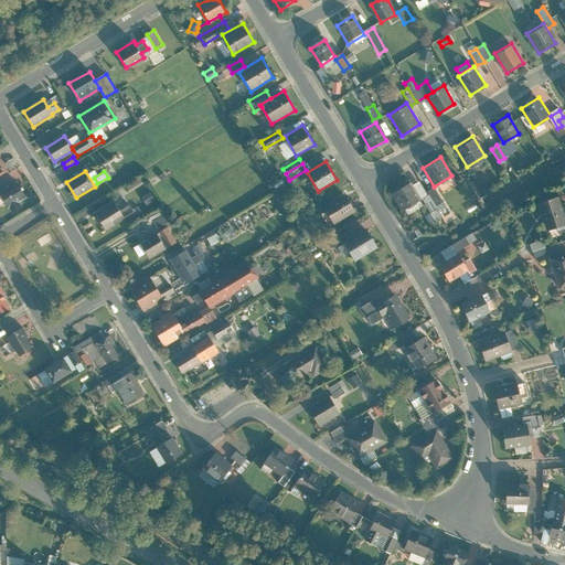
[(482,195),(473,179),(468,182),(477,198),(482,195)]
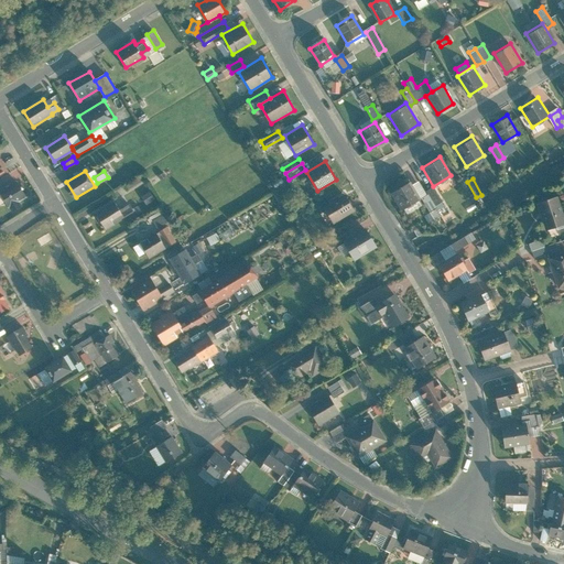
[(18,181),(0,191),(13,212),(23,205),(21,201),(28,196),(18,181)]
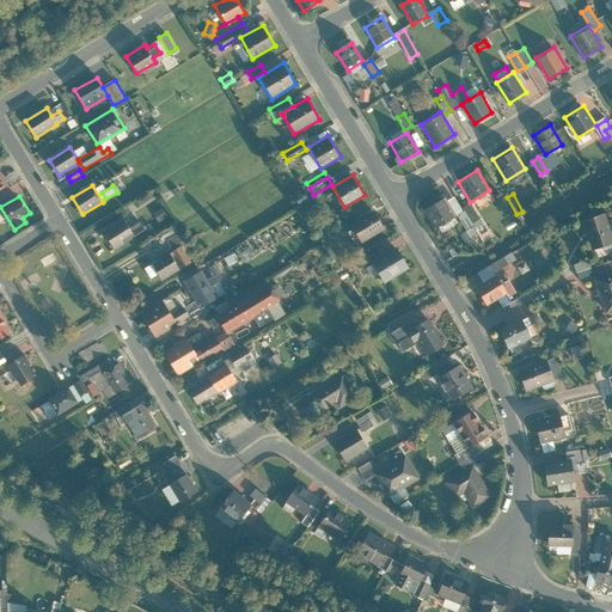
[(456,215),(444,196),(422,208),(434,227),(456,215)]
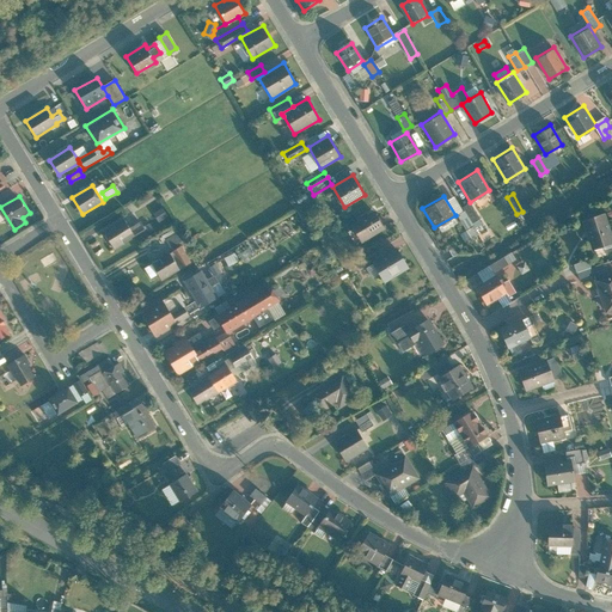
[(469,206),(461,210),(470,224),(477,220),(469,206)]
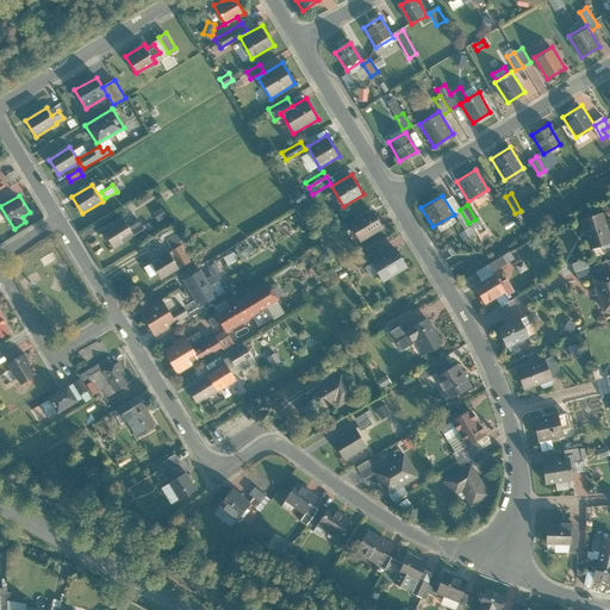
[(161,206),(153,212),(159,221),(167,215),(161,206)]
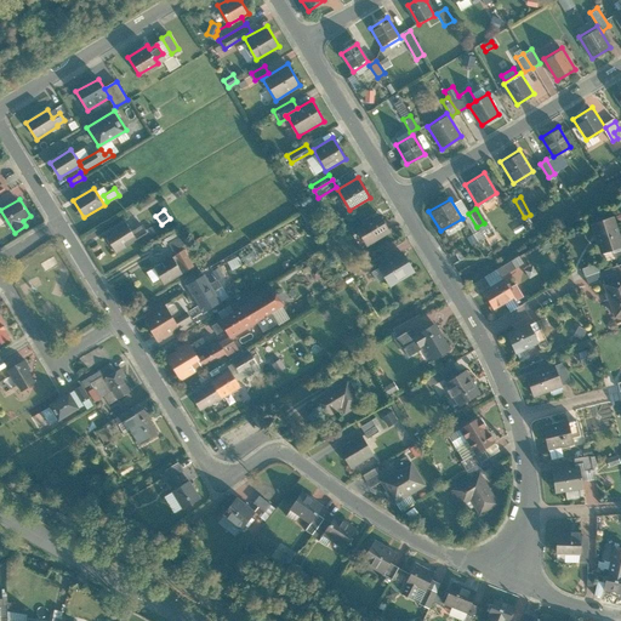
[(357,227),(369,245),(391,232),(379,212),(357,227)]
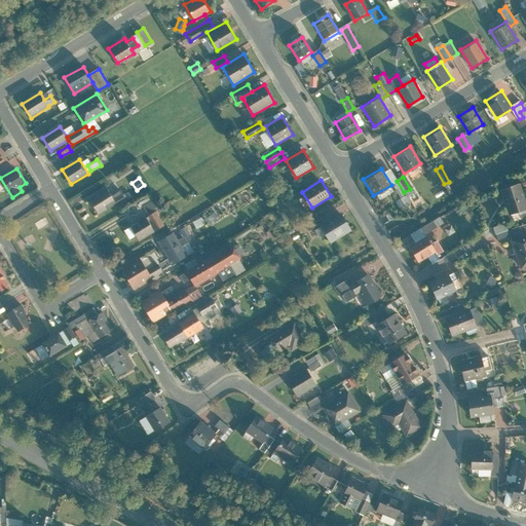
[(397,181),(391,185),(399,196),(404,192),(397,181)]
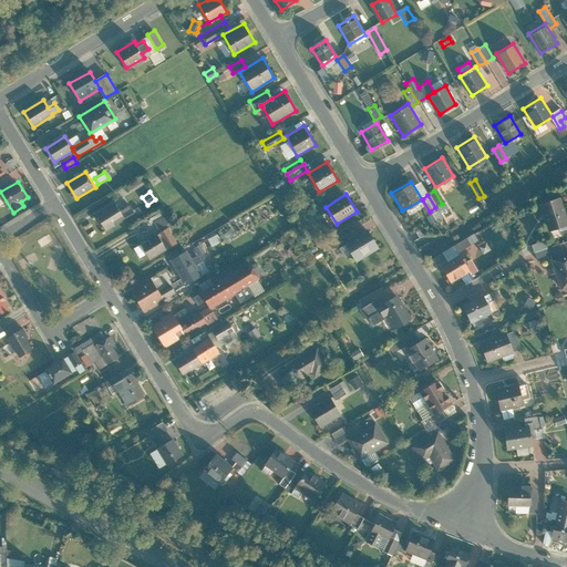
[(566,224),(566,222),(558,196),(538,203),(548,230),(566,224)]
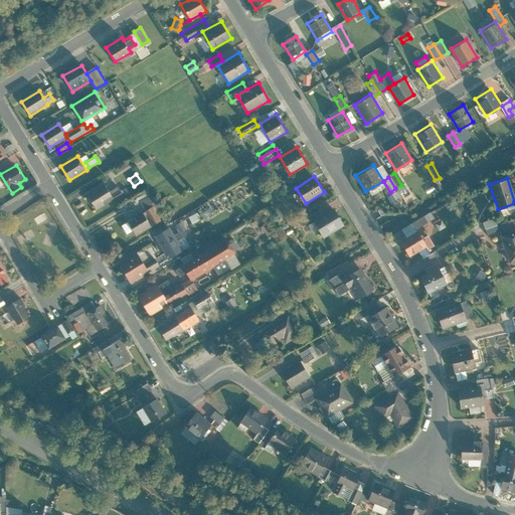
[(103,182),(86,194),(96,209),(122,192),(117,185),(108,191),(103,182)]
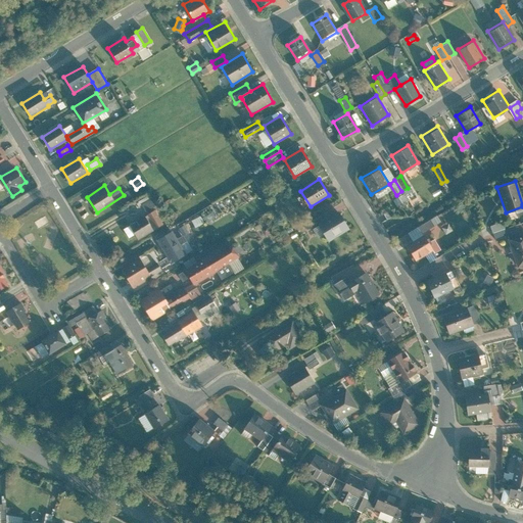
[(408,188),(401,191),(411,205),(417,201),(408,188)]
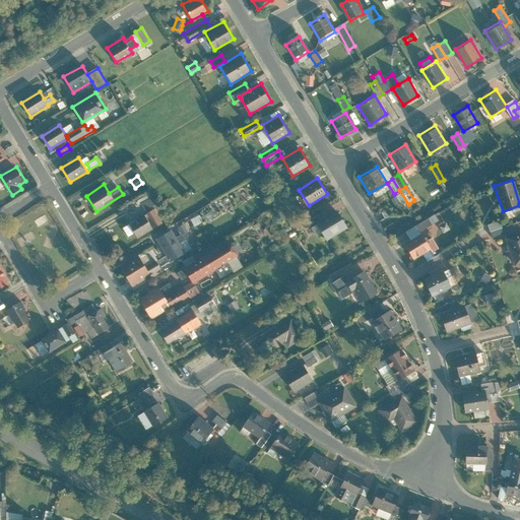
[(151,196),(140,203),(144,210),(155,203),(151,196)]
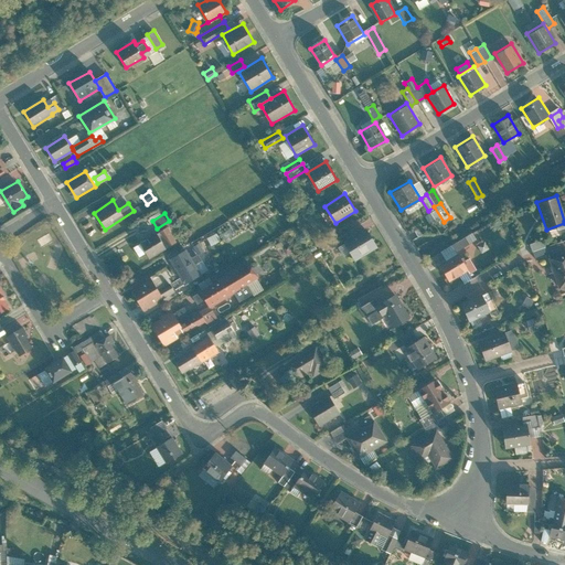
[(138,242),(149,258),(176,242),(166,225),(138,242)]
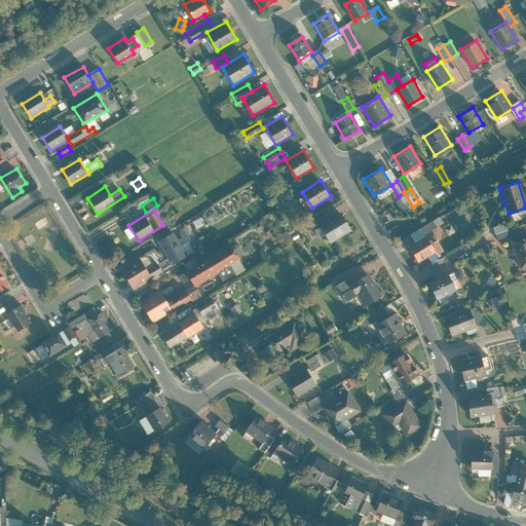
[(321,224),(331,242),(351,231),(341,213),(321,224)]
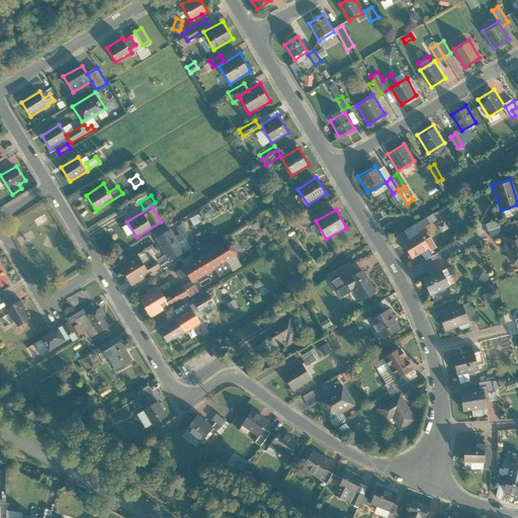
[(432,213),(414,225),(417,231),(435,220),(432,213)]
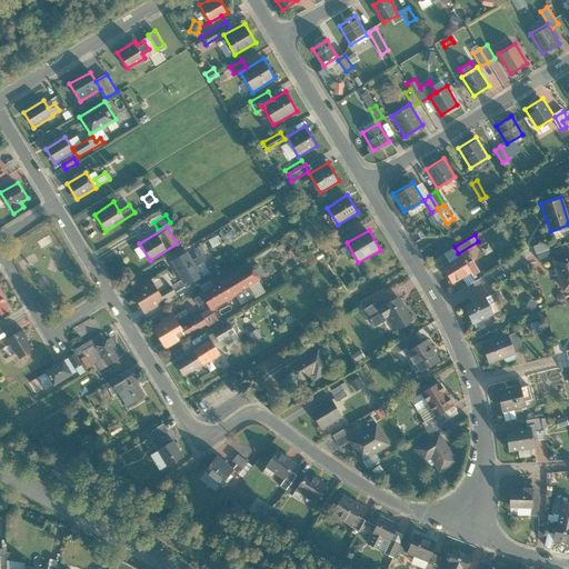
[(345,236),(331,243),(335,249),(348,241),(345,236)]
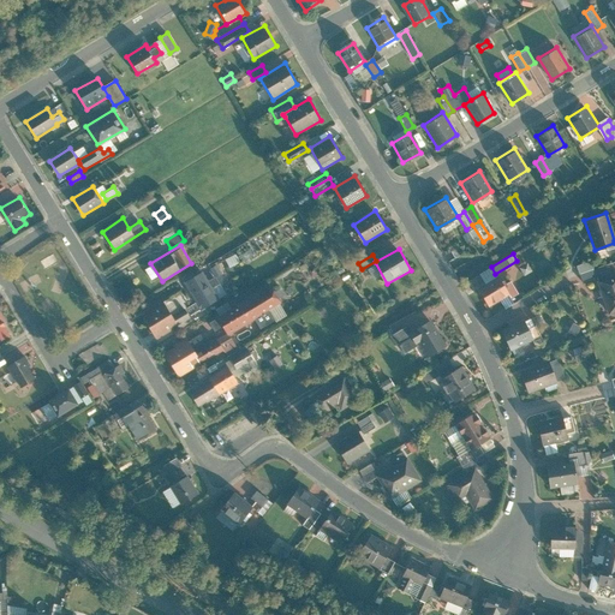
[(591,261),(577,266),(581,280),(596,275),(591,261)]
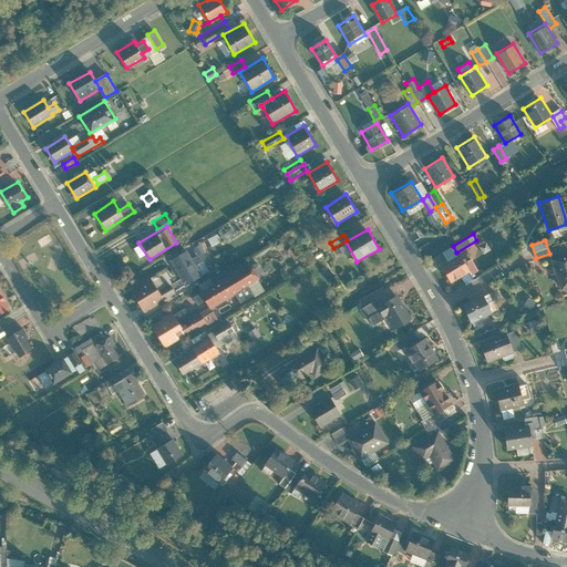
[(486,241),(478,246),(483,254),(491,249),(486,241)]
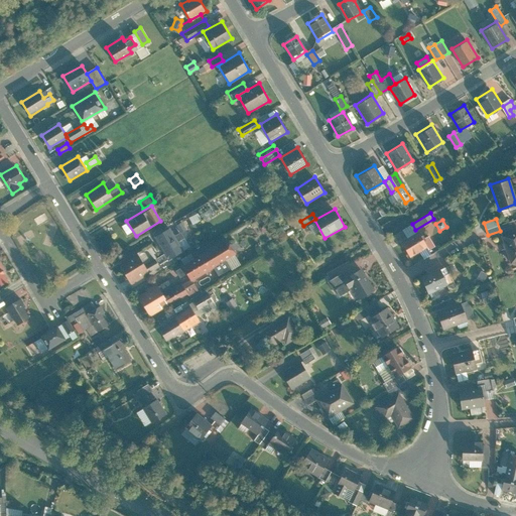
[(185,229),(182,222),(177,225),(180,231),(185,229)]
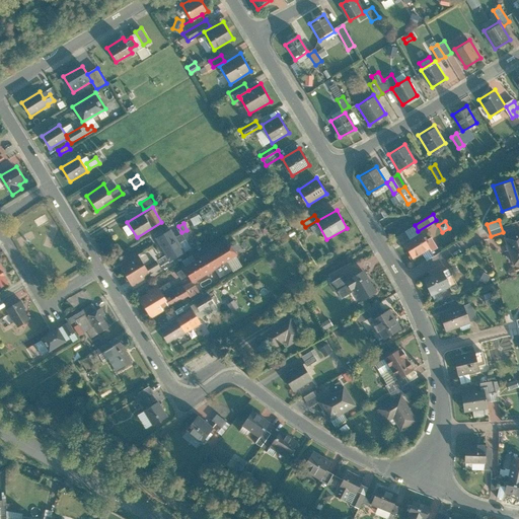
[(516,230),(513,223),(502,227),(505,234),(516,230)]
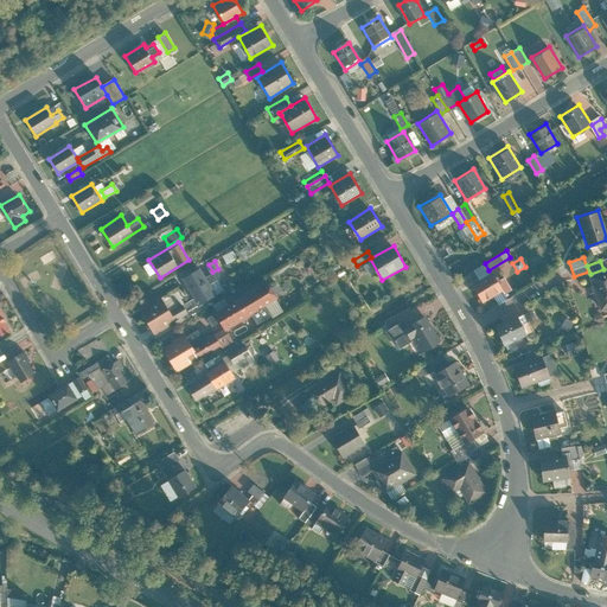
[(293,278),(285,266),(275,272),(283,283),(293,278)]
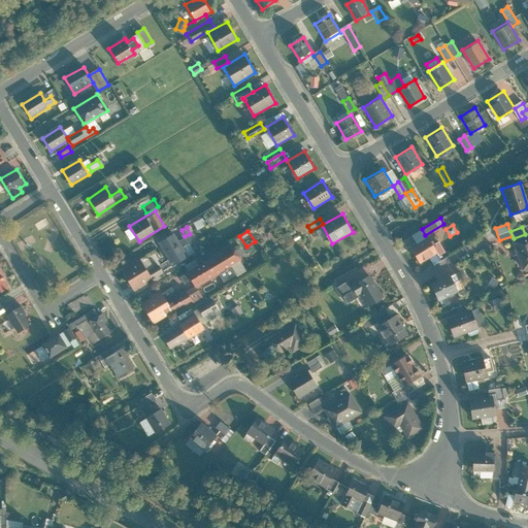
[(172,232),(157,241),(172,266),(188,256),(172,232)]
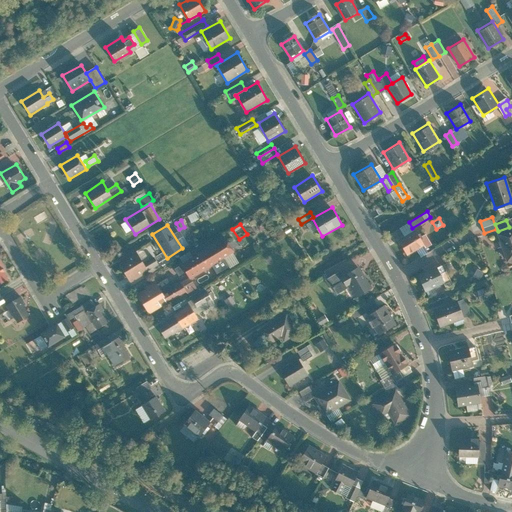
[(511,259),(511,226),(496,233),(506,262),(511,259)]
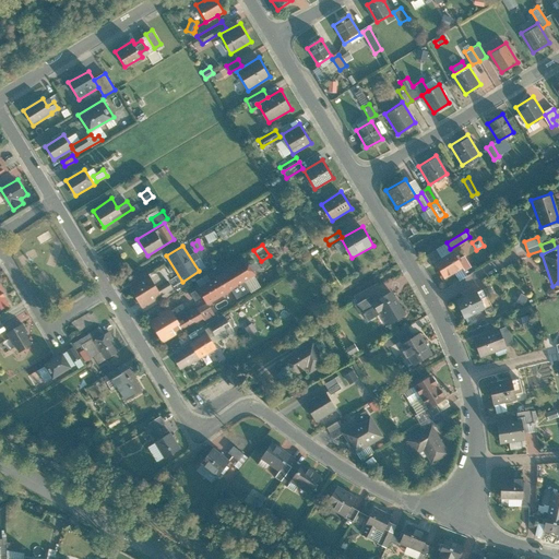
[(433,261),(443,278),(462,268),(452,250),(433,261)]
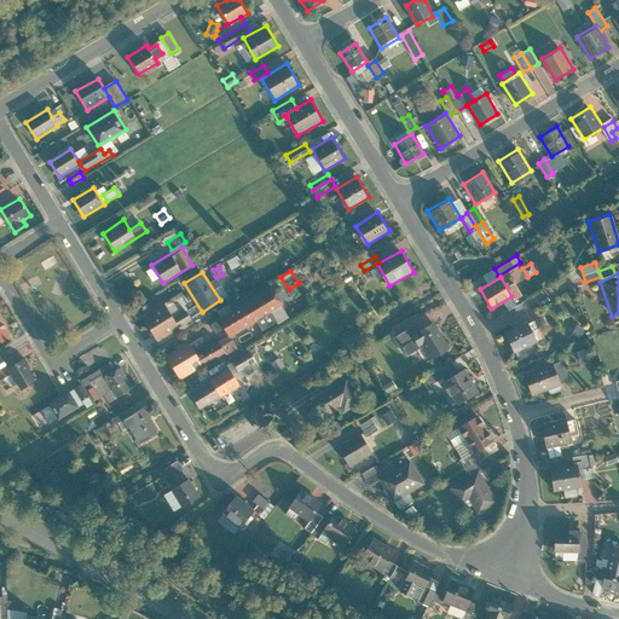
[(224,329),(229,337),(281,306),(270,288),(210,324),(215,334),(224,329)]
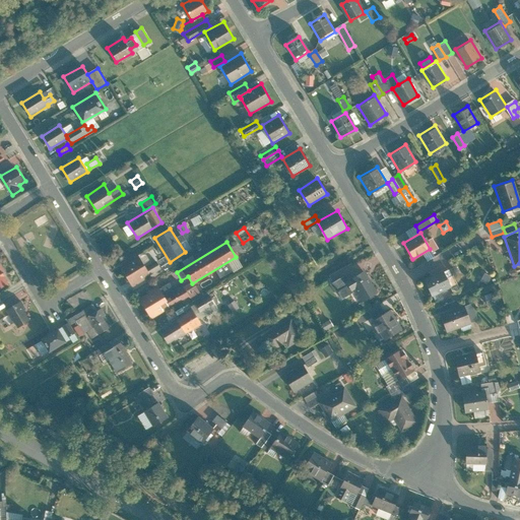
[(137,254),(118,266),(131,286),(150,274),(137,254)]
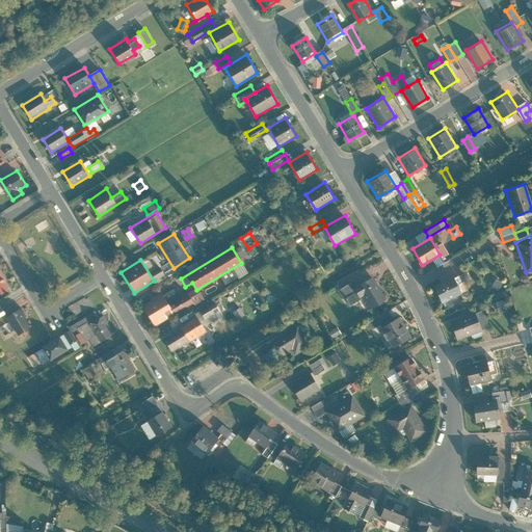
[(0,294),(9,289),(0,274),(0,294)]
